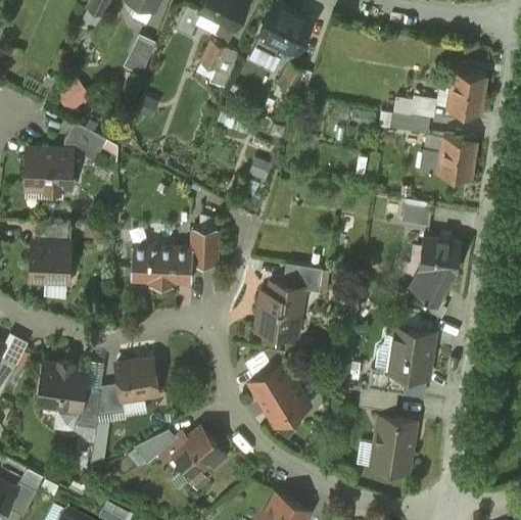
[(89,0),(86,8),(101,14),(107,0),(89,0)]
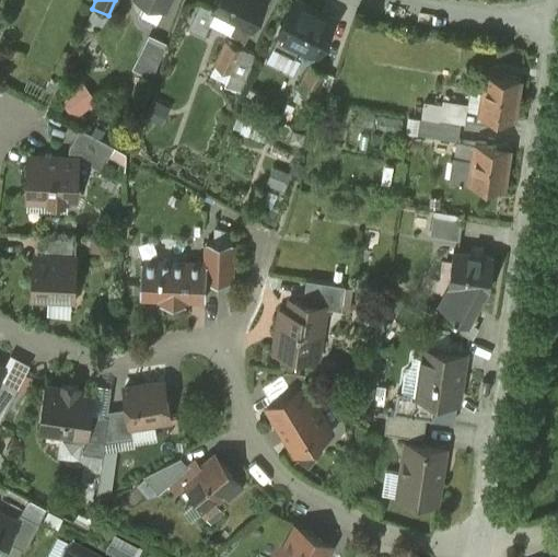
[(170,0),(143,0),(165,10),(170,0)]
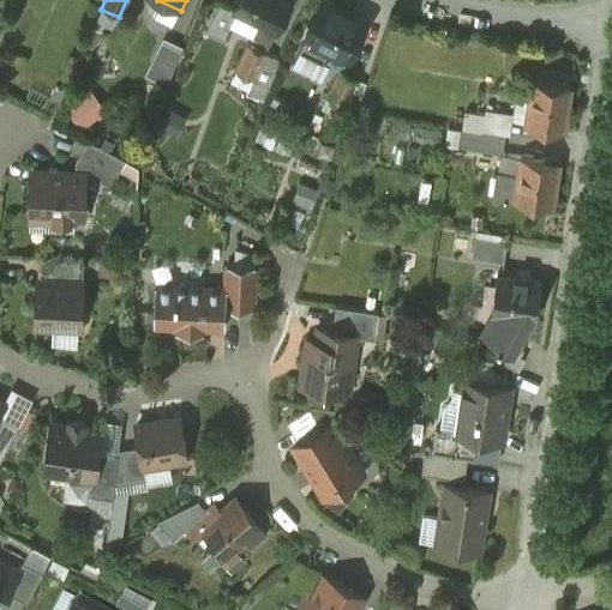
[(292,0),(239,0),(233,13),(257,26),(251,40),(268,48),(275,35),(292,0)]
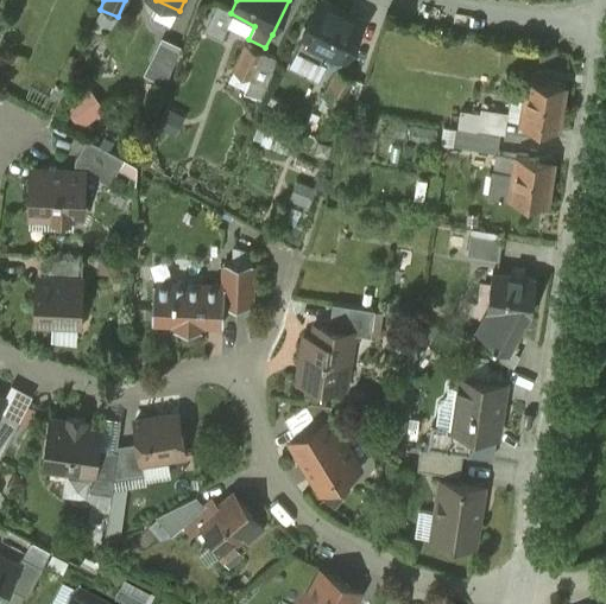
[(359,24),(320,4),(302,40),(341,59),(359,24)]
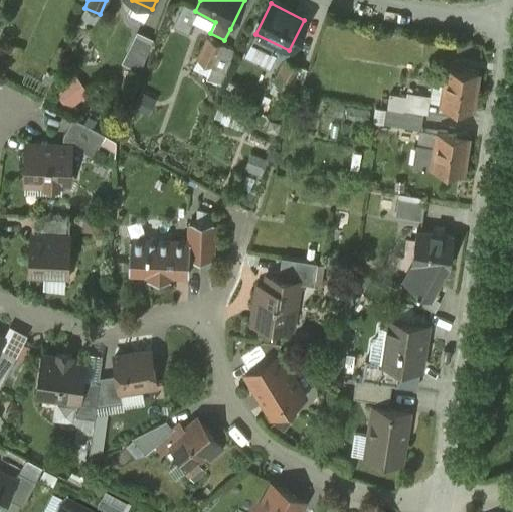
[(125,63),(143,69),(154,37),(137,31),(125,63)]
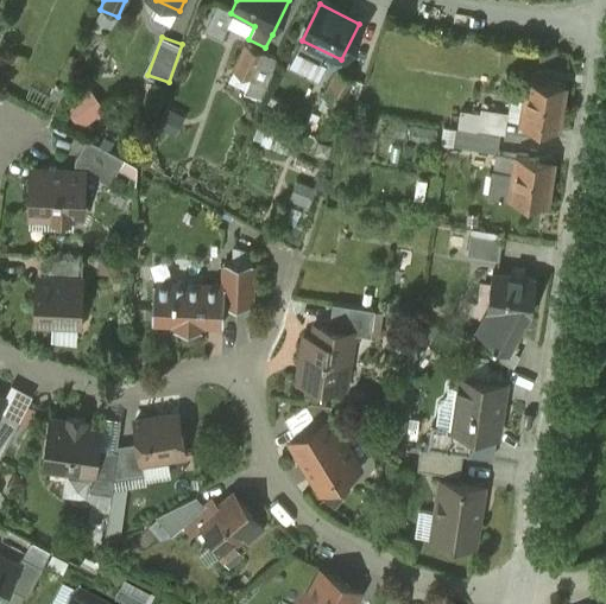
[(244,48),(232,72),(248,81),(262,56),(244,48)]
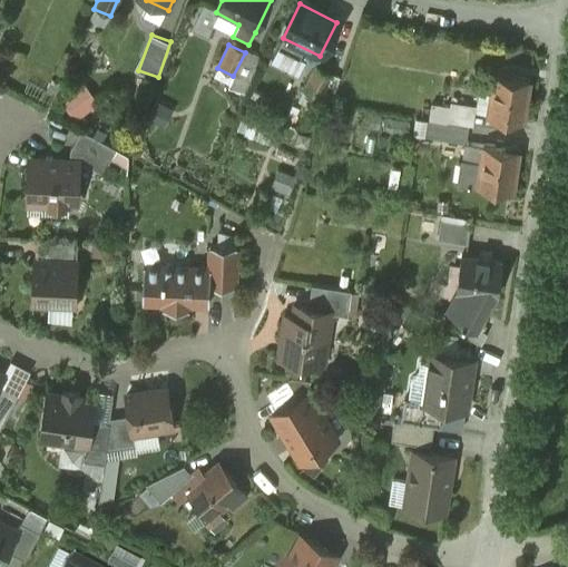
[(245,52),(233,76),(227,91),(244,97),(257,58),(245,52)]
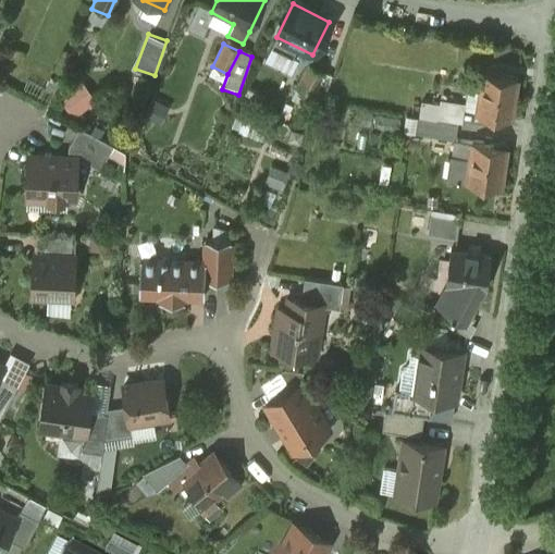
[(307,66),(295,89),(311,98),(322,74),(307,66)]
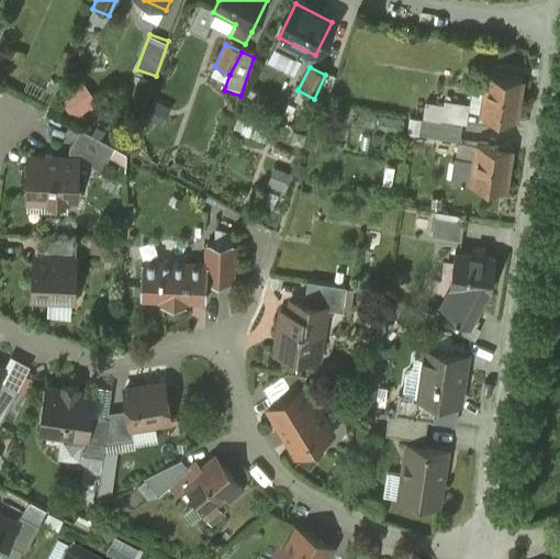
[(521,82),(486,77),(480,118),(515,123),(521,82)]
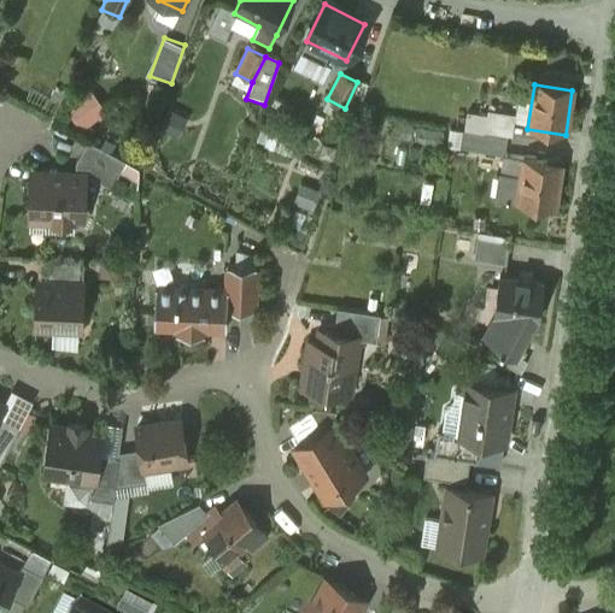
[(92,88),(66,108),(85,130),(110,111),(92,88)]
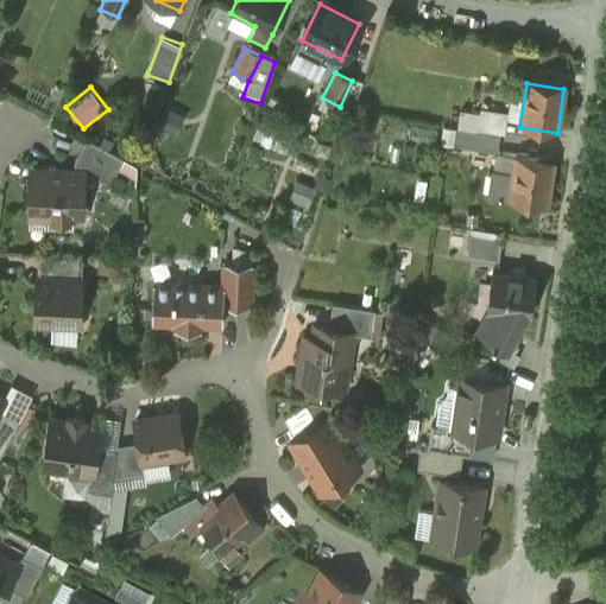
[(479,118),(460,114),(456,132),(498,139),(498,137),(477,133),(479,118)]
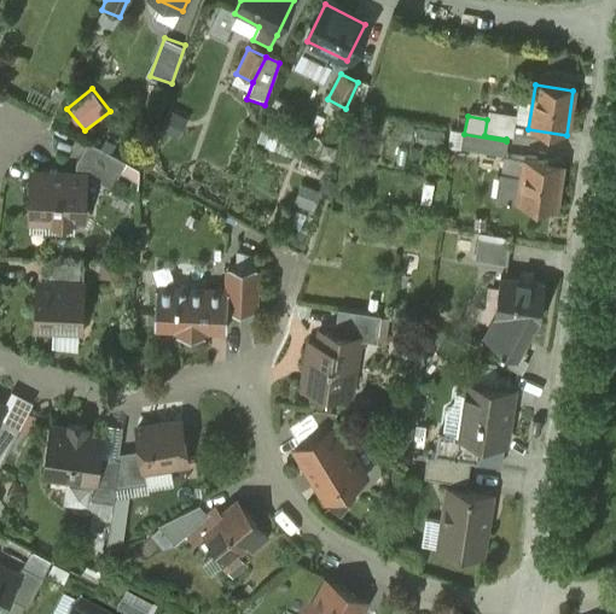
[(506,141),(464,134),(462,151),(504,158),(506,141)]
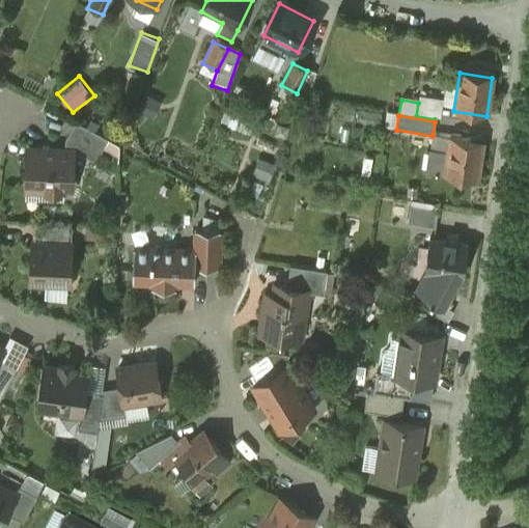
[(108,141),(75,123),(64,142),(64,151),(73,153),(72,154),(77,154),(95,164),(108,141)]
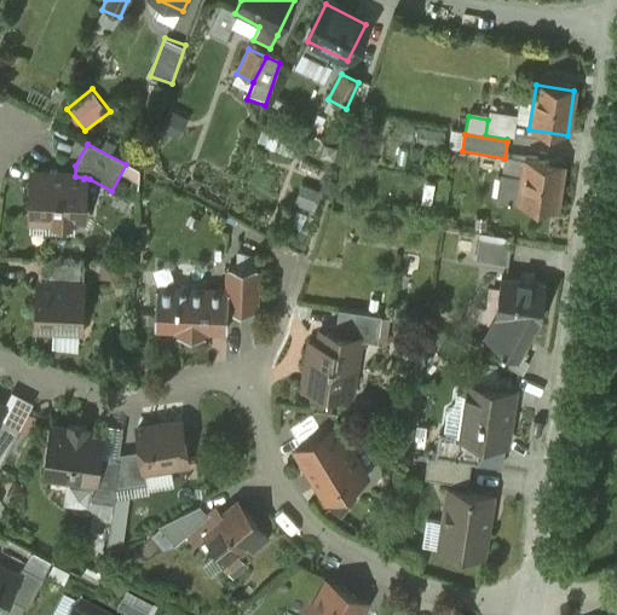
[(563,167),(524,162),(522,180),(500,178),(496,202),(518,206),(517,207),(555,212),(563,167)]
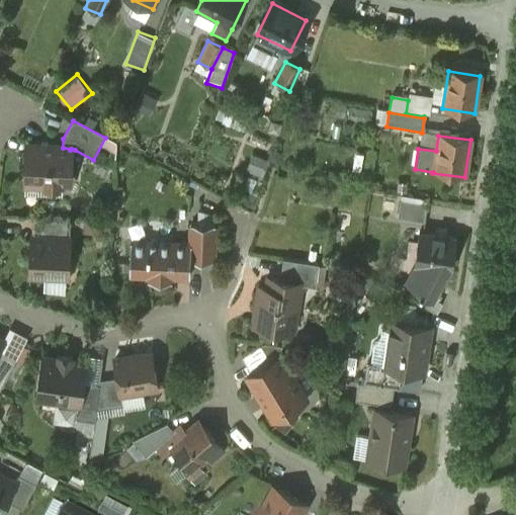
[(48,148),(47,146),(40,146),(38,147),(25,147),(25,162),(24,162),(24,163),(25,164),(25,167),(24,167),(24,169),(25,169),(24,184),(69,186),(70,171),(70,169),(70,165),(70,164),(70,150),(71,149),(63,148),(48,148)]
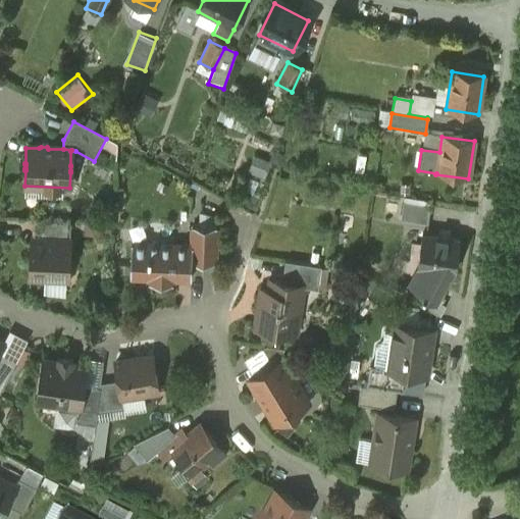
[(429,210),(403,206),(401,222),(427,226),(429,210)]
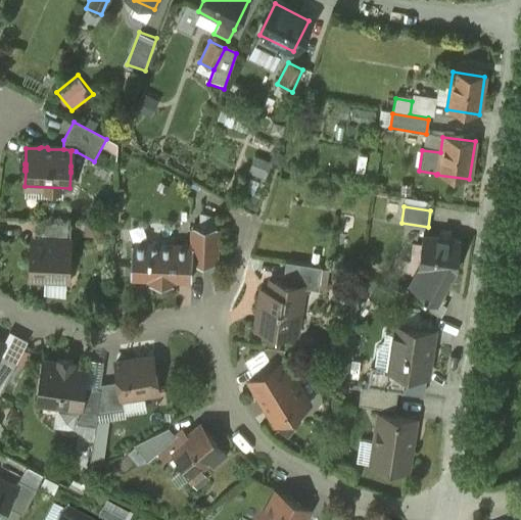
[(68,225),(38,224),(37,241),(67,242),(68,225)]
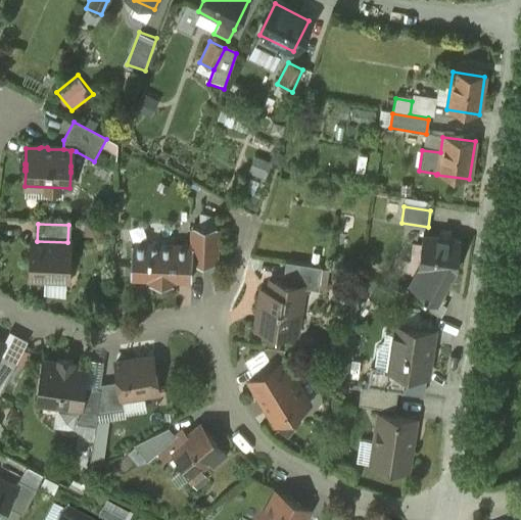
[(216,229),(191,228),(191,248),(192,248),(191,265),(215,266),(216,229)]
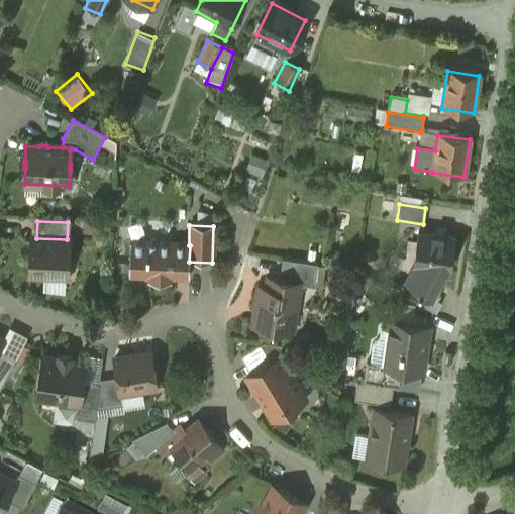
[(454,240),(417,234),(412,267),(446,272),(449,272),(454,240)]
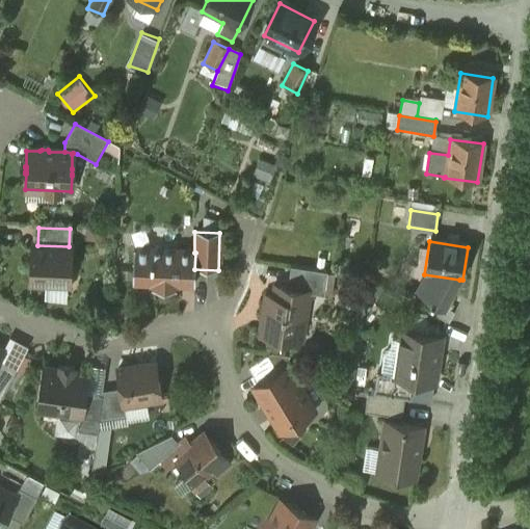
[(37,245),(31,244),(29,286),(69,288),(71,246),(69,246),(37,245)]
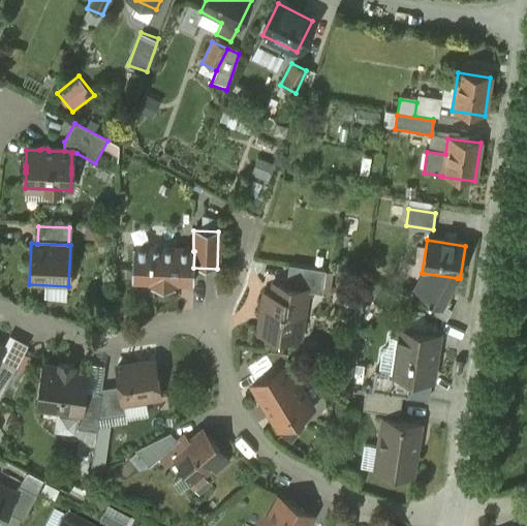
[(193,251),(132,249),(131,282),(151,282),(150,288),(174,289),(174,283),(192,284),(193,268),(194,251),(193,251)]
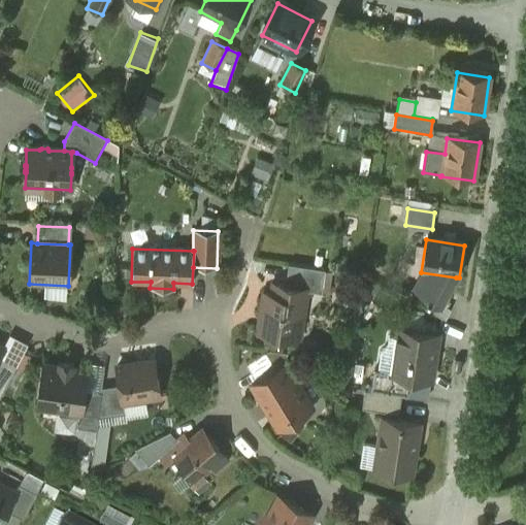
[(324,272),(288,266),(284,288),(304,292),(304,293),(321,295),(324,272)]
